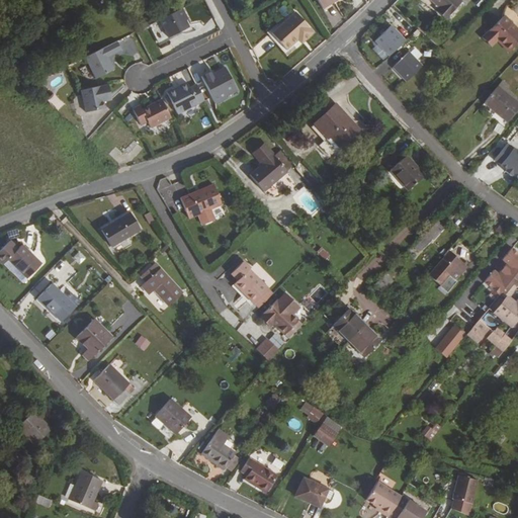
[(315,0),(324,13),(344,0),(315,0)]
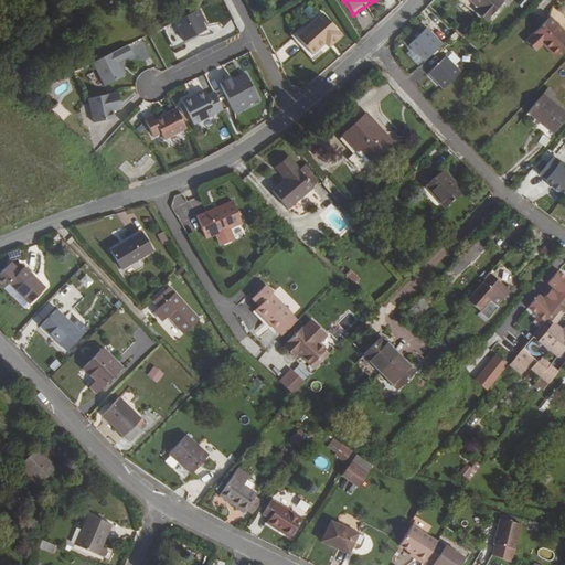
[(484,22),(502,3),(498,0),(467,0),(478,9),(473,12),(484,22)]
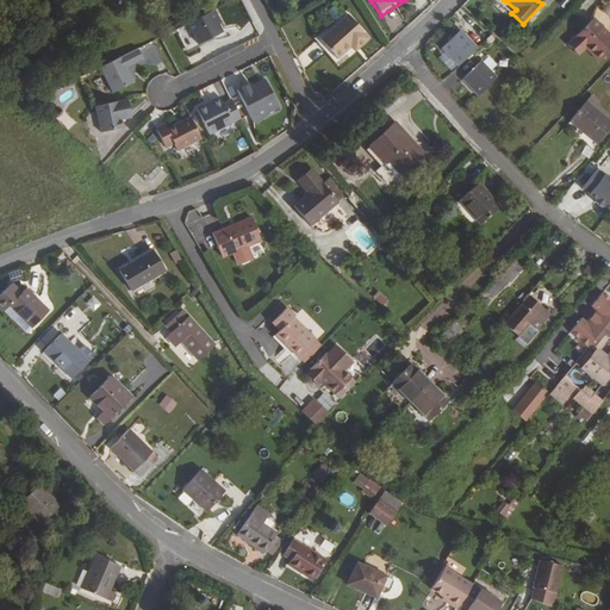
[(210,12),(187,25),(198,45),(222,33),(210,12)]
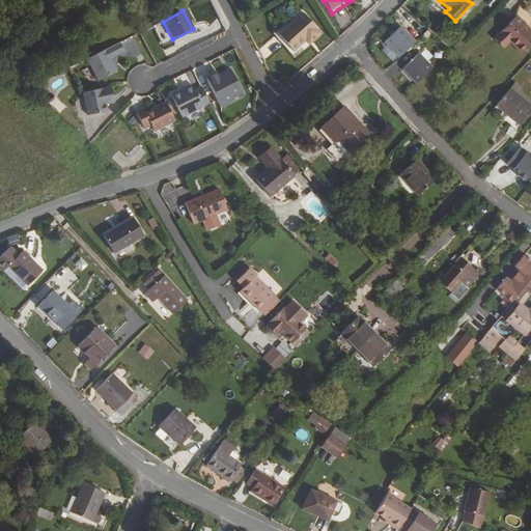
[(305,14),(279,32),(297,57),(309,48),(314,44),(322,37),(305,14)]
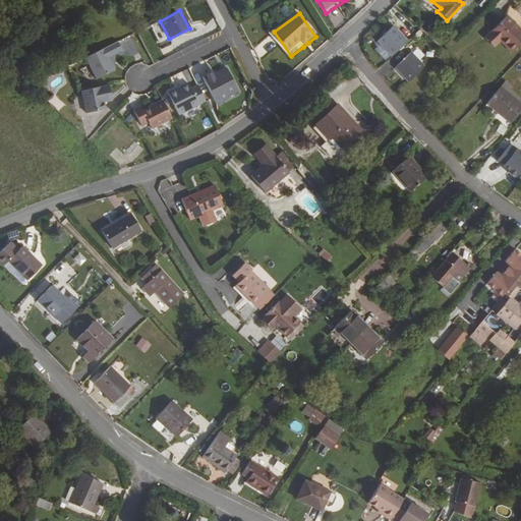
[(509,54),(520,42),(520,34),(505,17),(482,40),(491,48),(498,43),(509,54)]
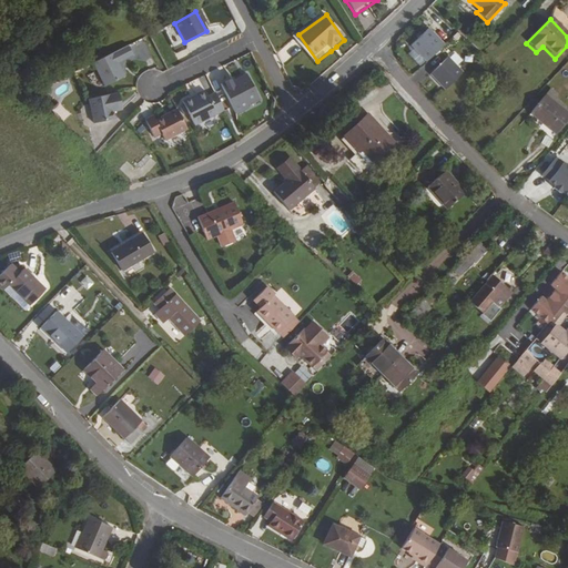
[(409,46),(426,62),(444,44),(427,29),(409,46)]
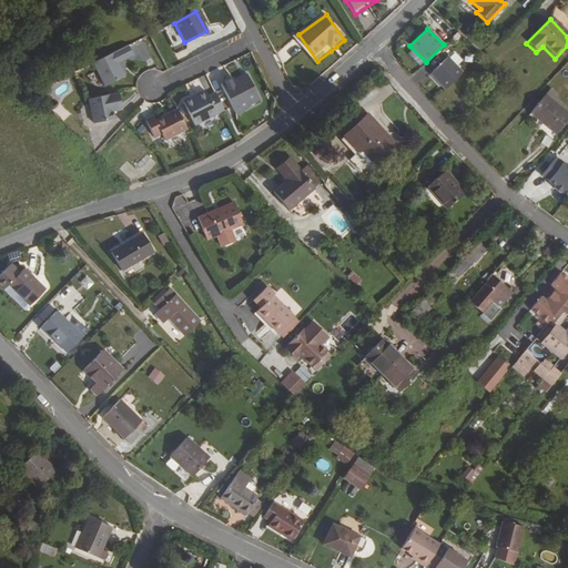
[(128,47),(93,66),(105,89),(125,79),(118,64),(132,57),(128,47)]
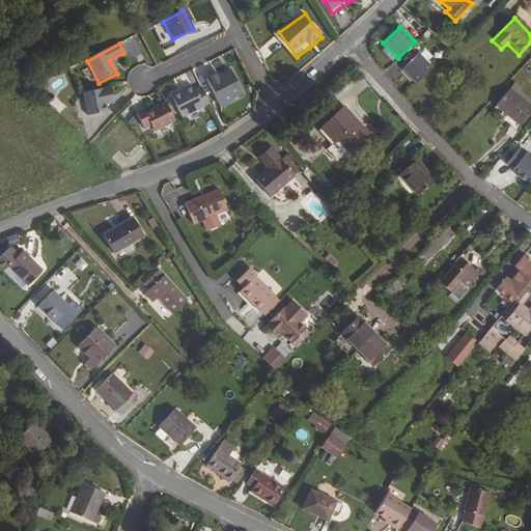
[(417,55),(400,71),(415,85),(430,70),(417,55)]
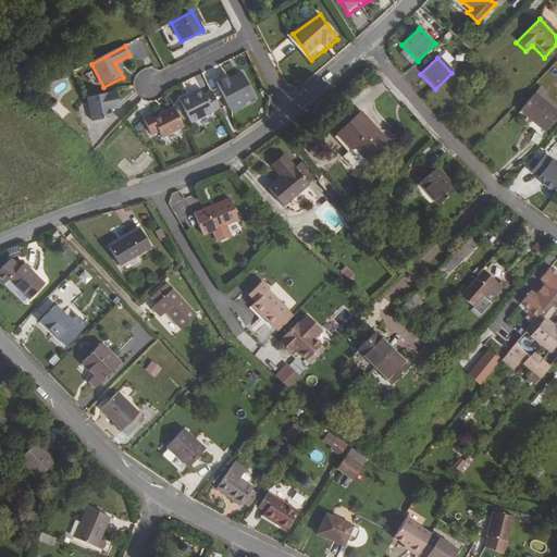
[(226,75),(214,82),(230,110),(242,104),(239,102),(252,96),(240,72),(229,78),(226,75)]
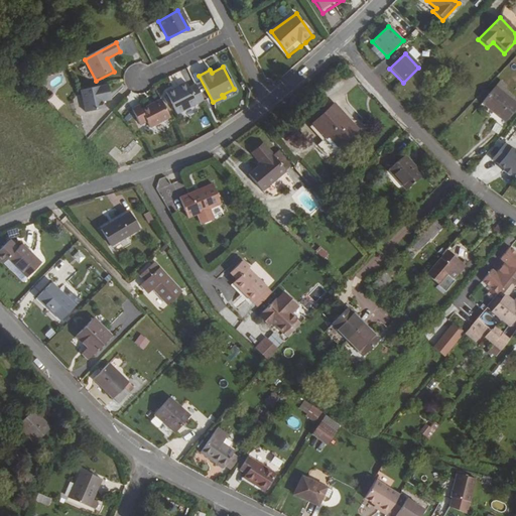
[(172,87),(164,92),(174,113),(202,99),(194,84),(187,87),(184,81),(176,86),(176,87),(172,89),(172,87)]
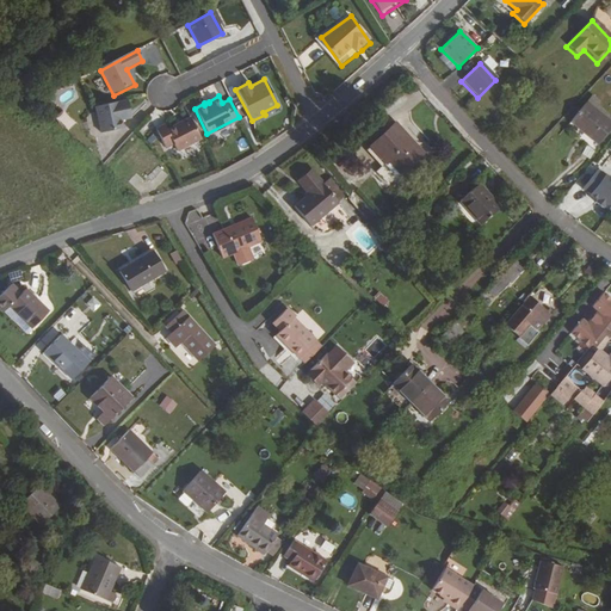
[(127,99),(93,106),(99,133),(122,128),(121,119),(130,117),(127,99)]
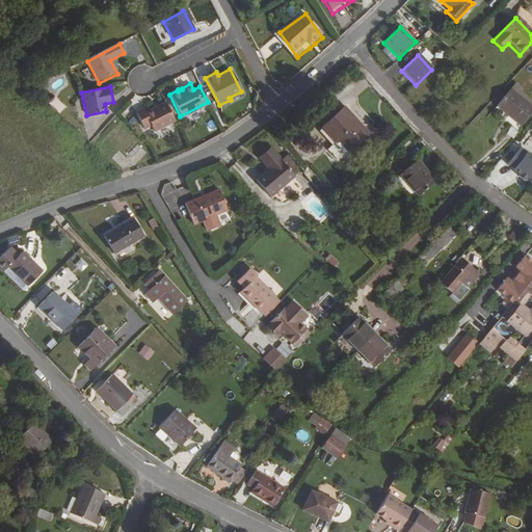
[(519,126),(531,109),(531,108),(509,89),(496,105),(519,126)]
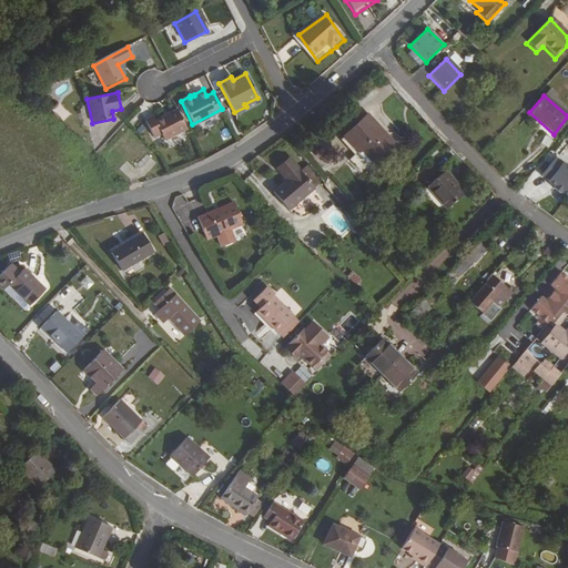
[(151,114),(143,119),(152,135),(160,132),(163,139),(185,128),(175,109),(154,120),(151,114)]
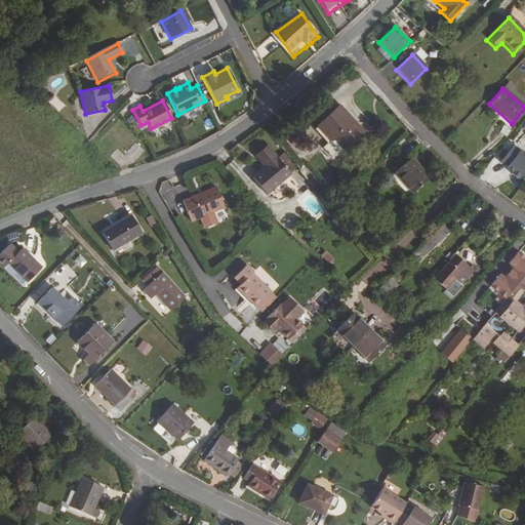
[(351,123),(352,121),(339,107),(319,125),(331,138),(333,137),(345,150),(361,134),(351,123)]
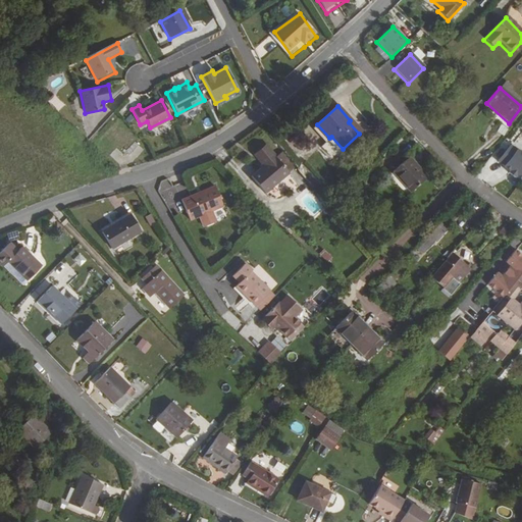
[(263,195),(286,174),(272,158),(262,147),(252,156),(261,167),(249,178),(263,195)]
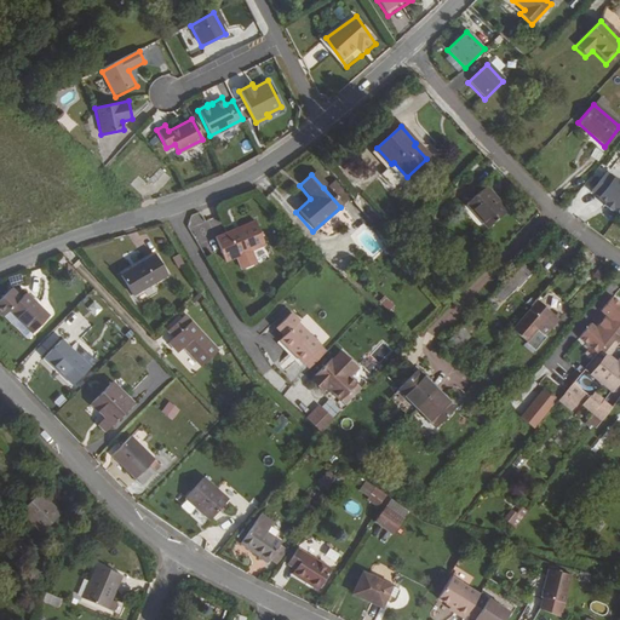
[(619,219),(619,217),(619,188),(602,174),(586,194),(604,208),(602,211),(609,216),(612,213),(619,219)]
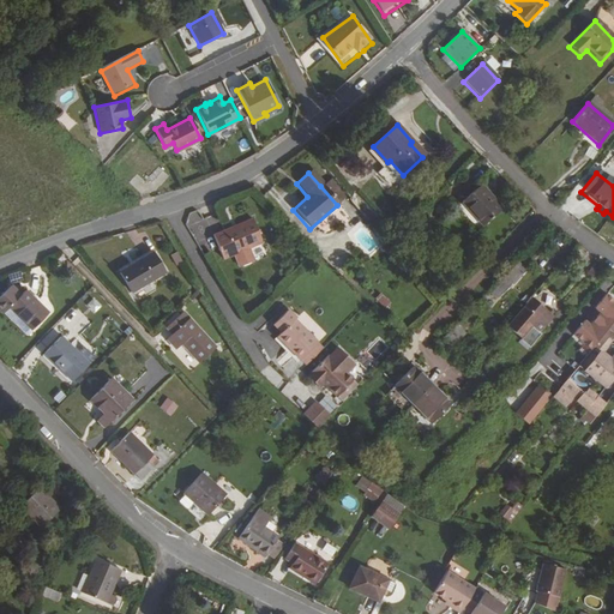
[(327,179),(320,186),(337,205),(344,198),(327,179)]
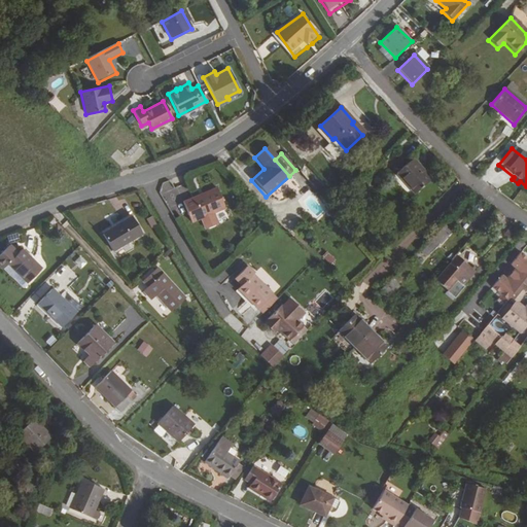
[(416,194),(432,179),(414,159),(396,173),(403,181),(406,180),(416,194)]
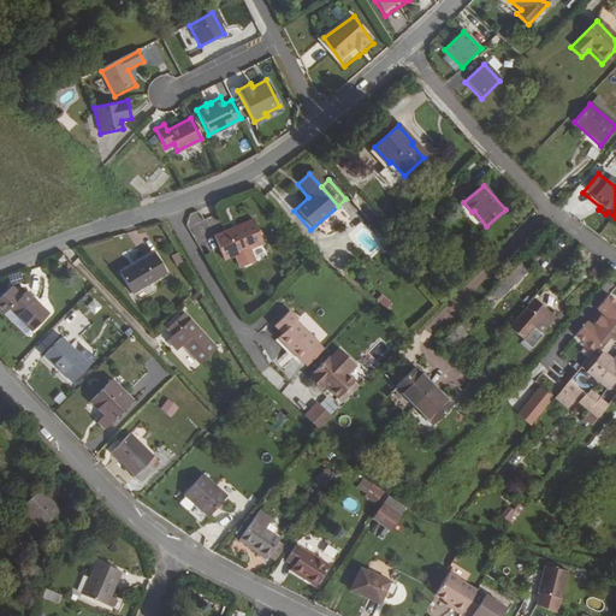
[(259,237),(246,214),(213,235),(226,256),(232,253),(238,262),(252,255),(246,246),(259,237)]
